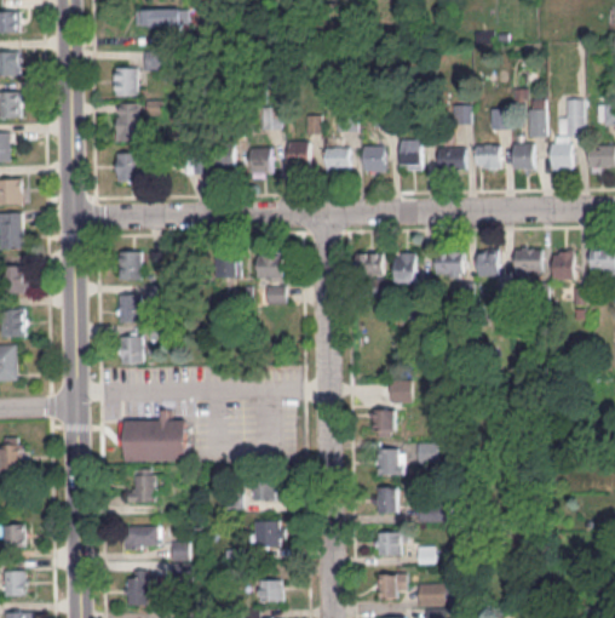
[(133,27),(178,27),(178,10),(133,10),(133,27)]
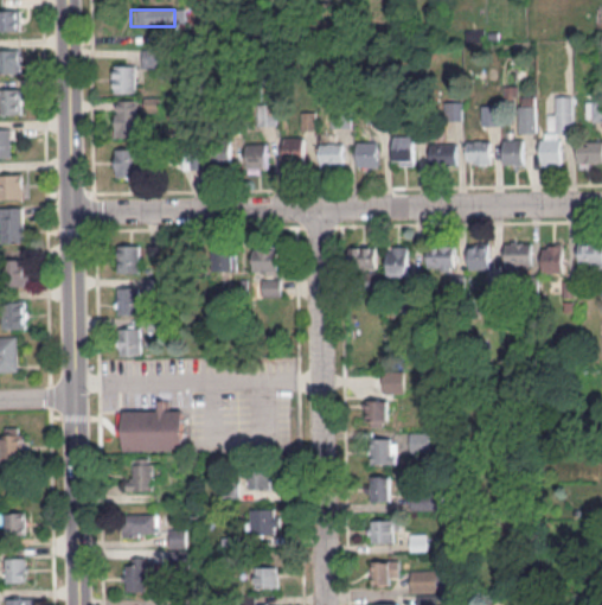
[(0,31),(17,32),(17,12),(0,11),(0,31)]
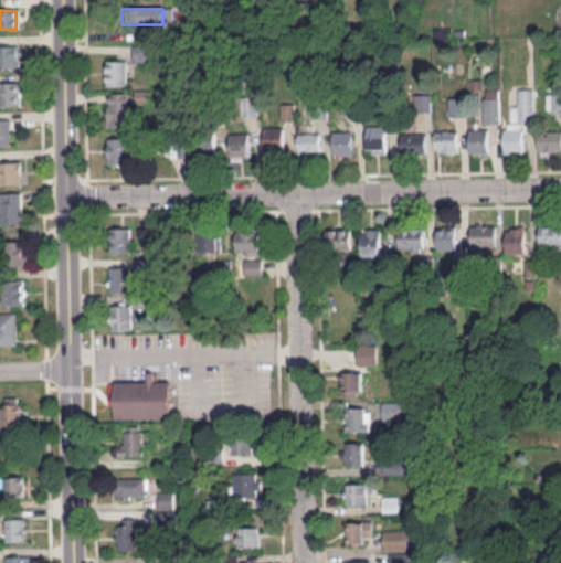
[(0,68),(17,70),(17,48),(0,46),(0,68)]
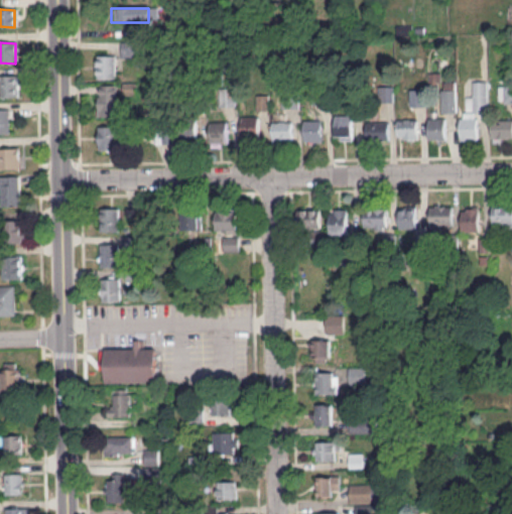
[(133,44),(119,44),(119,58),(133,58),(133,44)]
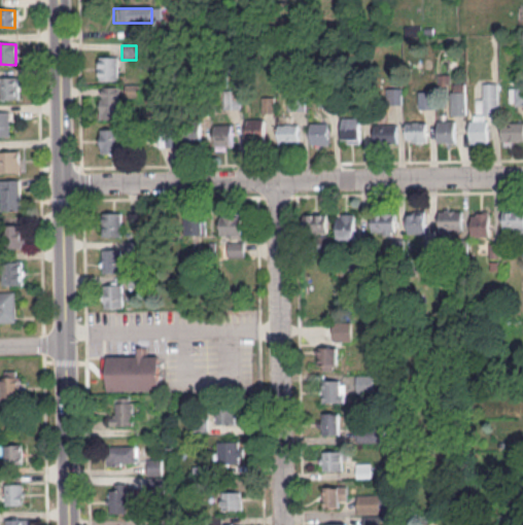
[(115,58),(97,58),(97,82),(115,82),(115,58)]
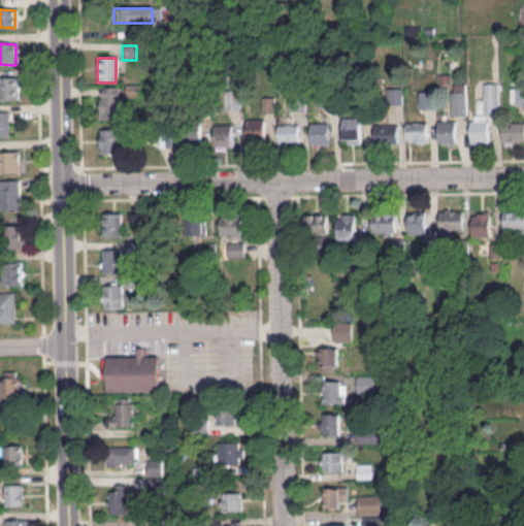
[(0,100),(15,100),(15,78),(0,78),(0,100)]
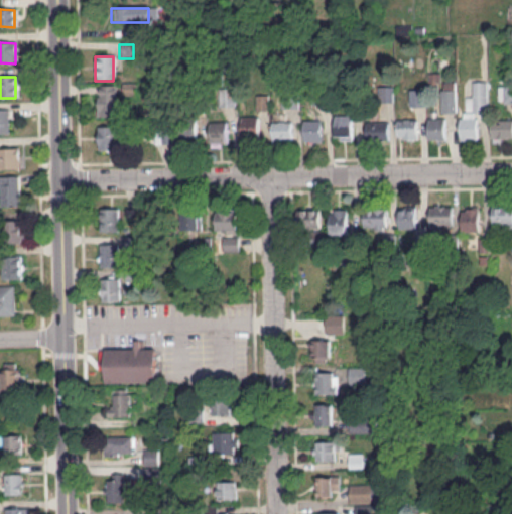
[(483,83),(469,83),(470,96),(463,96),(464,118),(457,118),(458,142),(475,142),(474,114),(484,113),(483,83)]
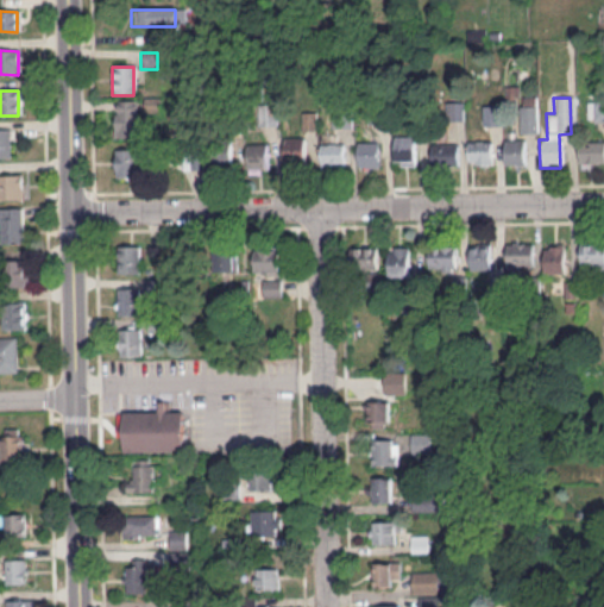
[(516,135),(534,135),(534,100),(516,100),(516,135)]
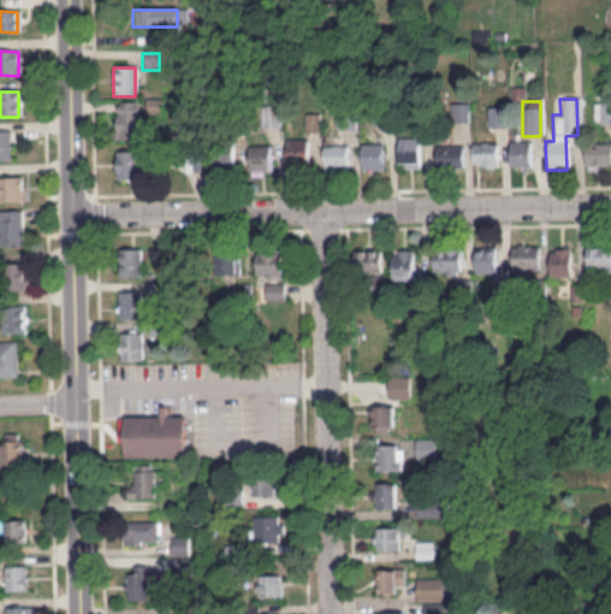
[(114,104),(114,141),(137,141),(137,104),(114,104)]
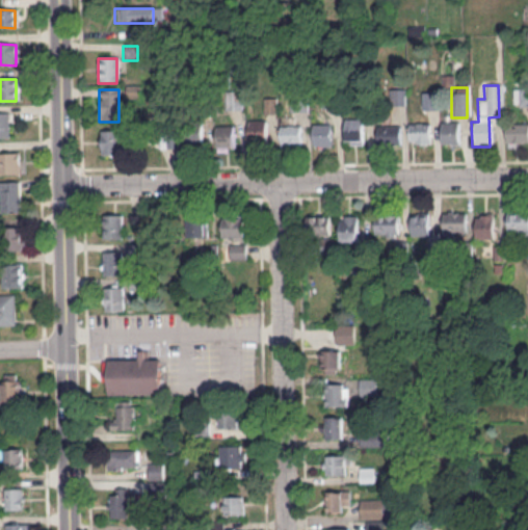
[(527,89),(510,89),(510,107),(527,106),(527,89)]
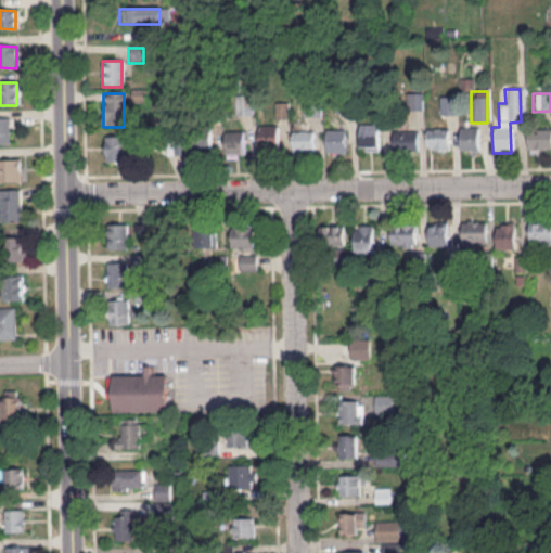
[(438,114),(451,114),(451,99),(438,99),(438,114)]
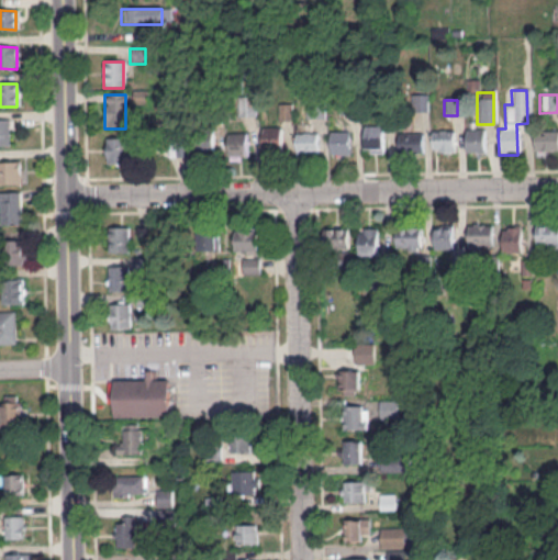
[(277,105),(277,121),(288,121),(288,105),(277,105)]
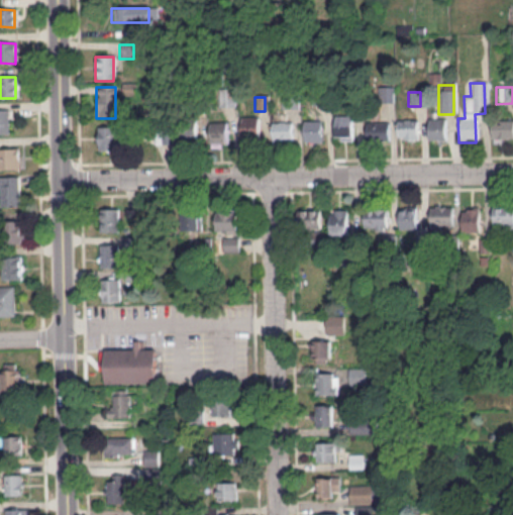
[(271,143),(290,143),(290,123),(281,123),(281,113),(271,113),(271,143)]
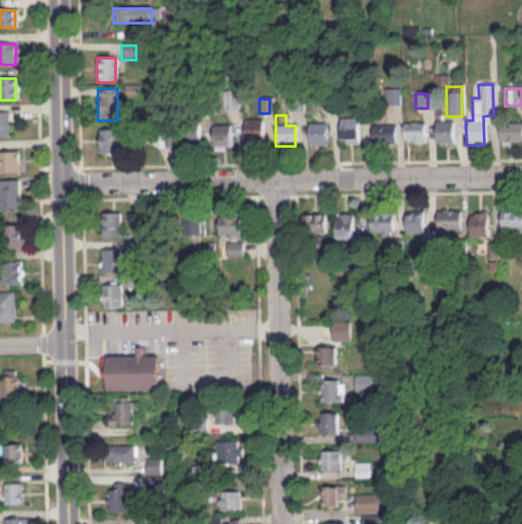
[(357,118),(338,118),(338,144),(357,144),(357,118)]
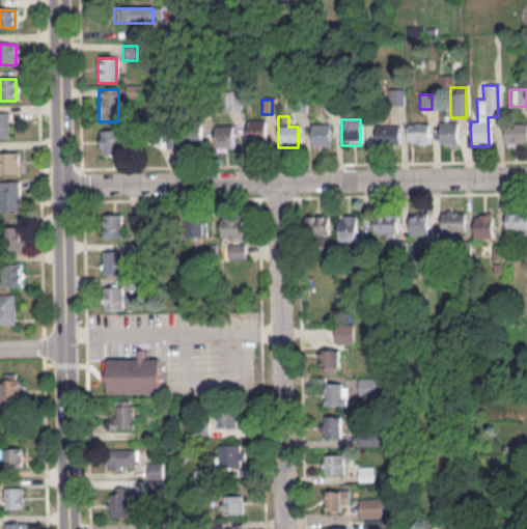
[(246,121),(246,147),(264,147),(264,121),(246,121)]
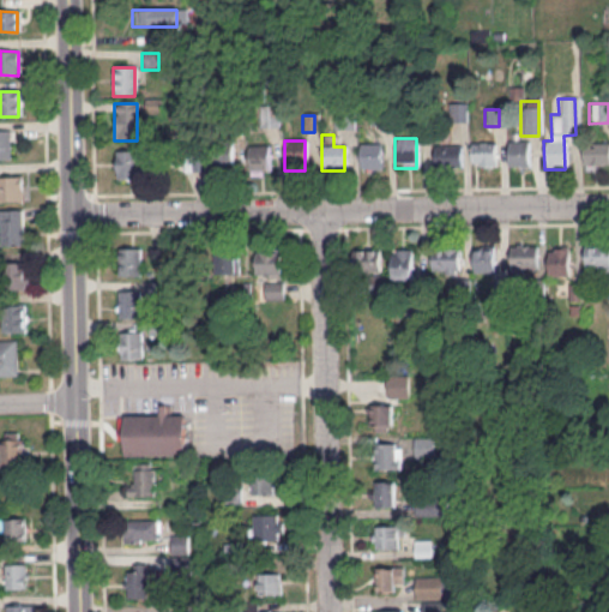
[(210,143),(210,171),(230,171),(230,143),(210,143)]
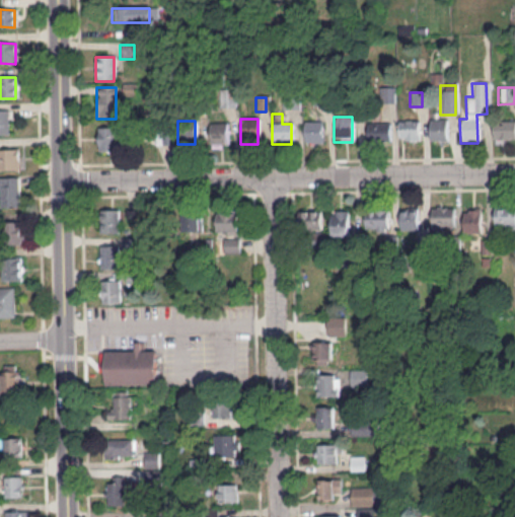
[(428,121),(428,141),(446,141),(446,121),(428,121)]
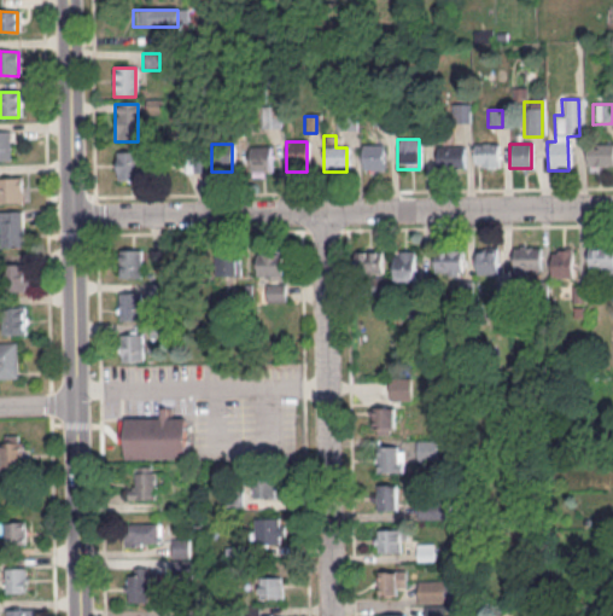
[(360,145),(360,172),(381,172),(381,145),(360,145)]
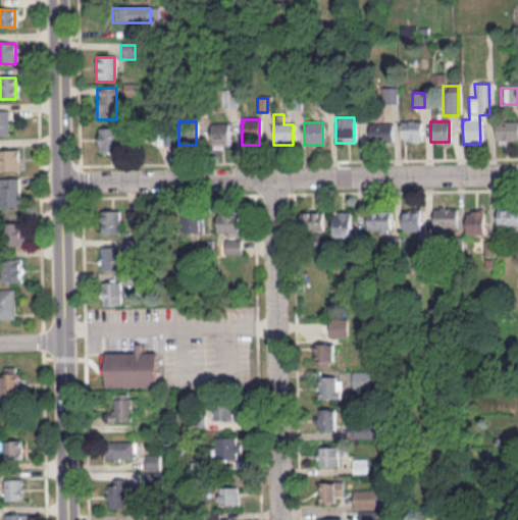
[(419,122),(399,122),(399,142),(419,142),(419,122)]
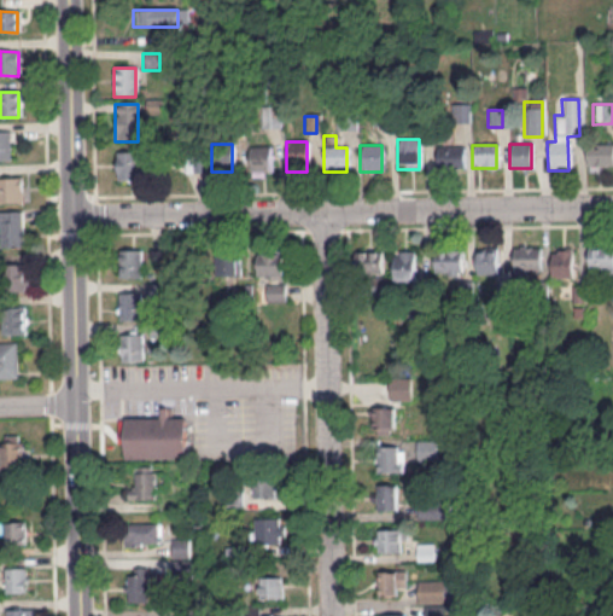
[(584,172),(611,172),(611,145),(584,145),(584,172)]
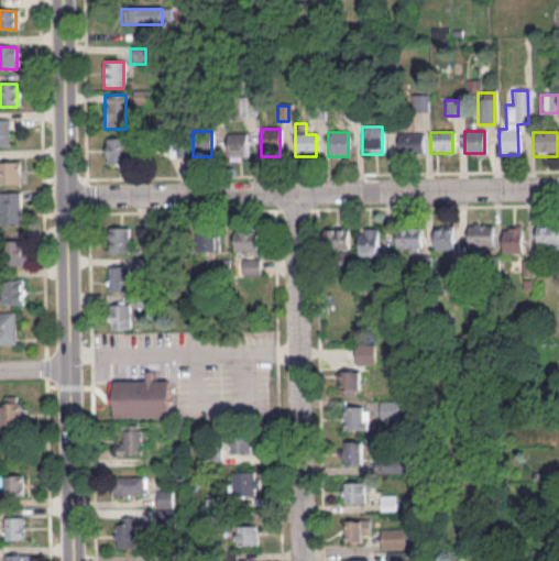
[(245,158),(245,134),(226,134),(226,158),(245,158)]
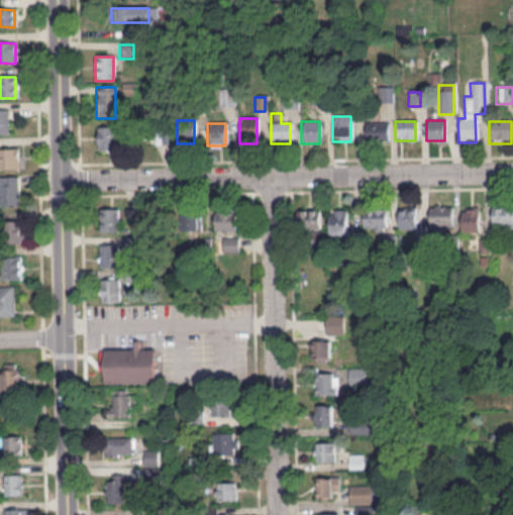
[(364,123),(364,140),(387,140),(387,123),(364,123)]
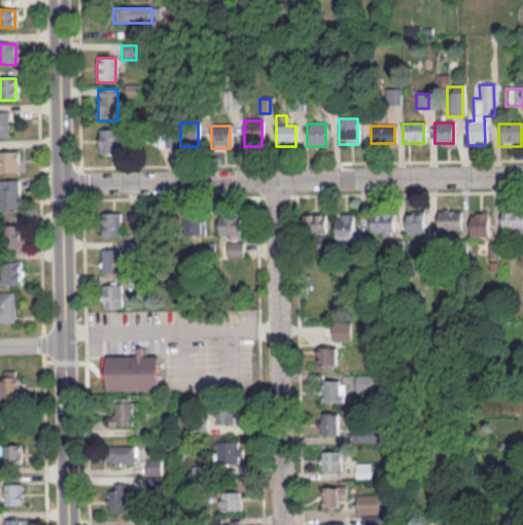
[(120,154),(120,130),(98,130),(98,154),(120,154)]
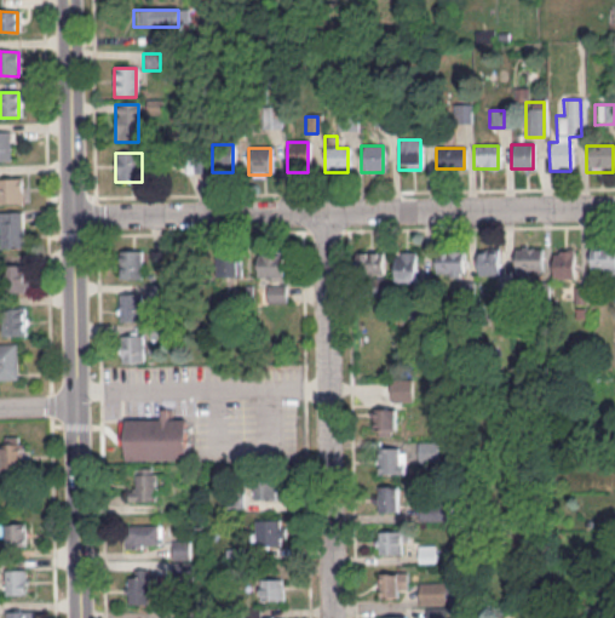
[(185,173),(203,171),(202,161),(184,164),(185,173)]
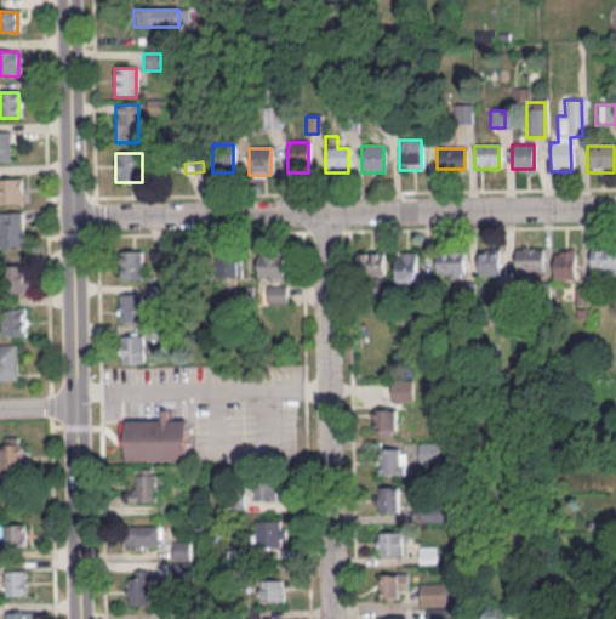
[(21,204),(21,180),(0,180),(0,204),(21,204)]
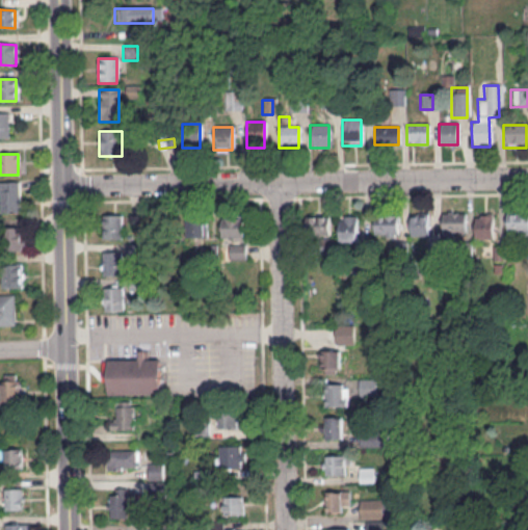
[(0,214),(19,214),(19,183),(0,183),(0,214)]
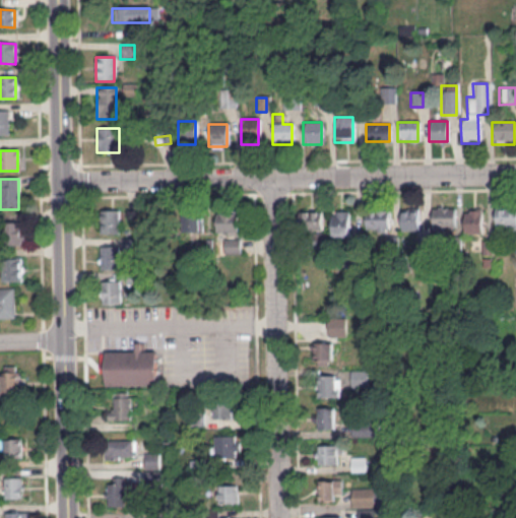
[(452,208),(430,208),(430,232),(452,232),(452,208)]
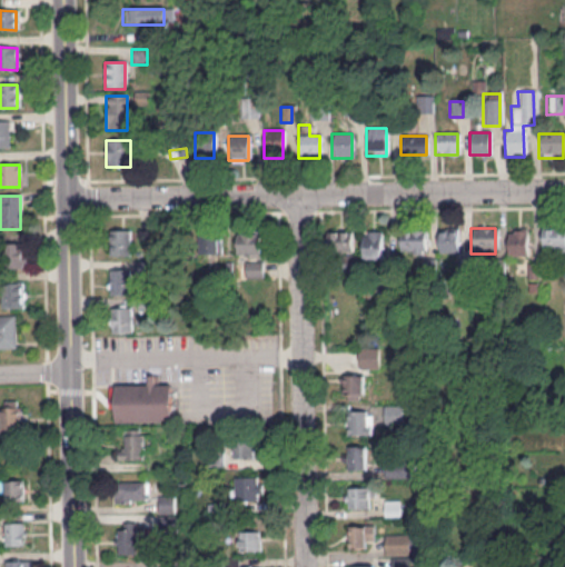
[(564,228),(539,229),(539,251),(564,250),(564,228)]
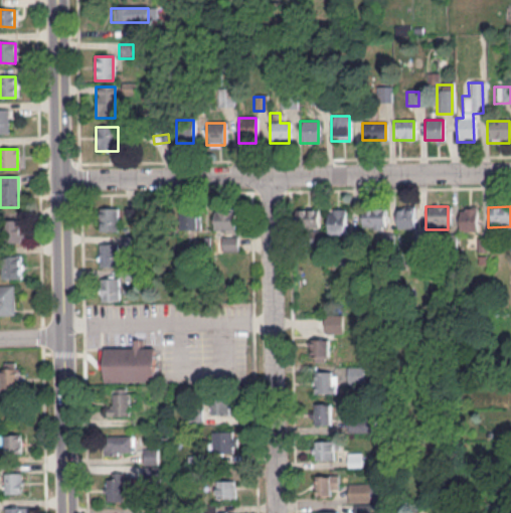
[(412,229),(412,207),(395,207),(395,229),(412,229)]
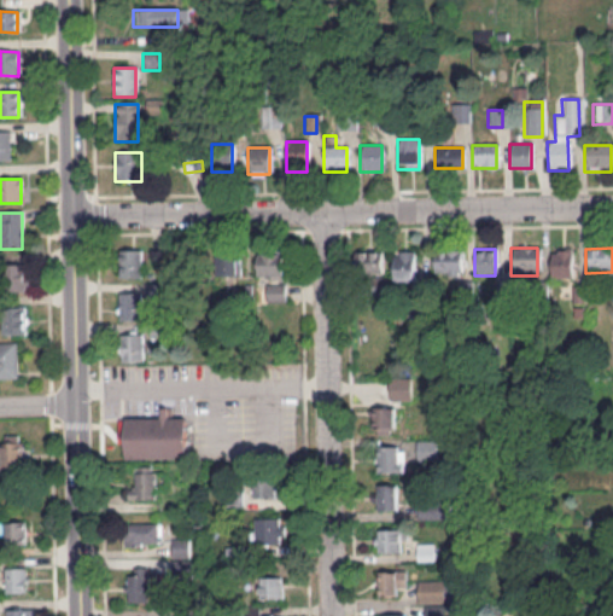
[(138,279),(138,250),(117,250),(117,279),(138,279)]
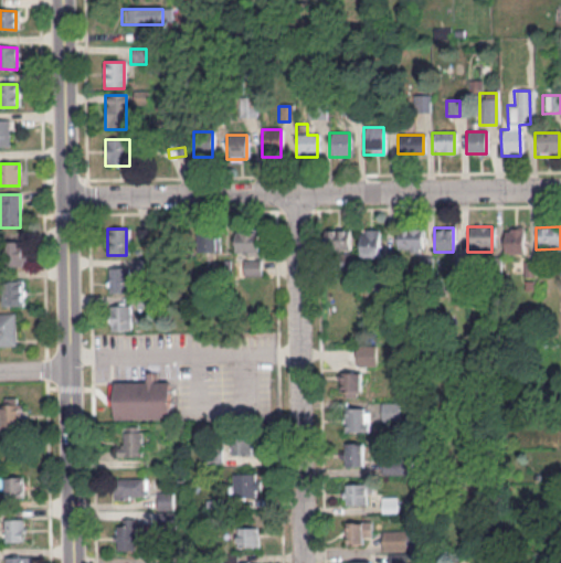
[(501,255),(521,255),(521,229),(501,229),(501,255)]
